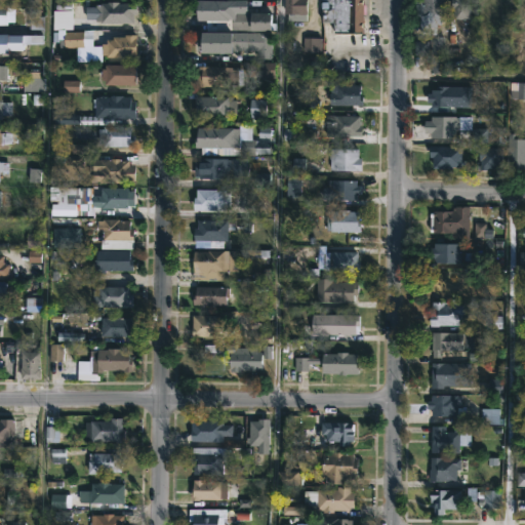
[(230,0),(245,1),(245,13),(269,13),(269,31),(230,31),(230,22),(195,21),(195,9),(199,9),(199,1),(230,0)]
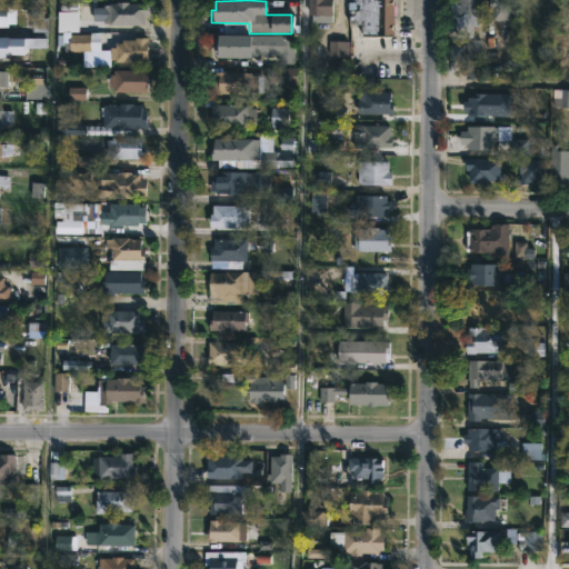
[(331,0),(331,22),(307,22),(307,0),(331,0)]
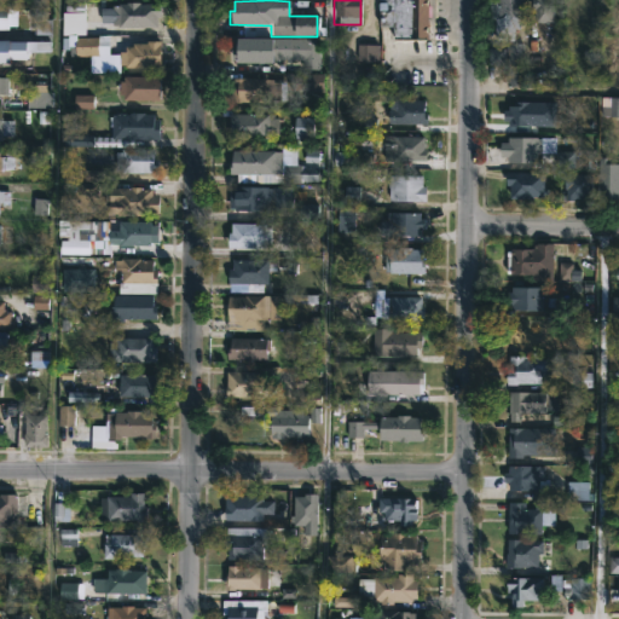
[(428,0),(428,40),(392,40),(392,27),(377,27),(377,0),(428,0)]
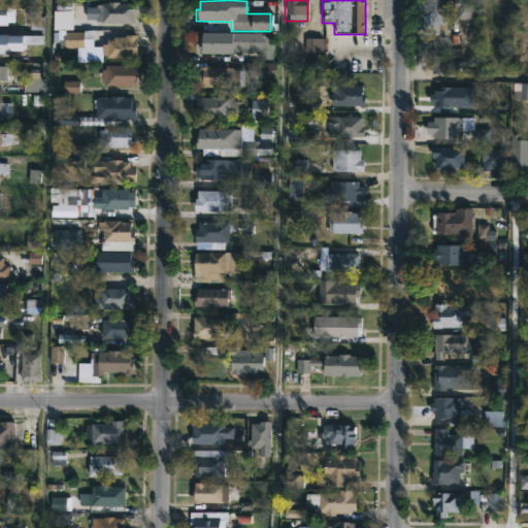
[(444,0),(444,1),(446,1),(444,22),(443,22),(443,24),(438,24),(437,35),(424,35),(424,32),(422,32),(422,17),(424,17),(424,0),(444,0)]
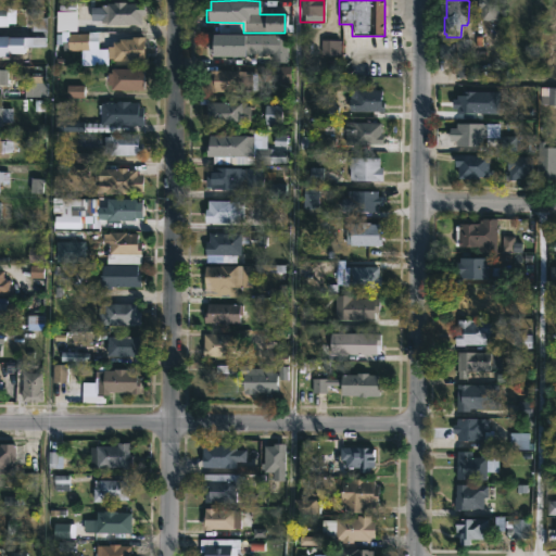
[(495,0),(495,21),(477,21),(477,0),(495,0)]
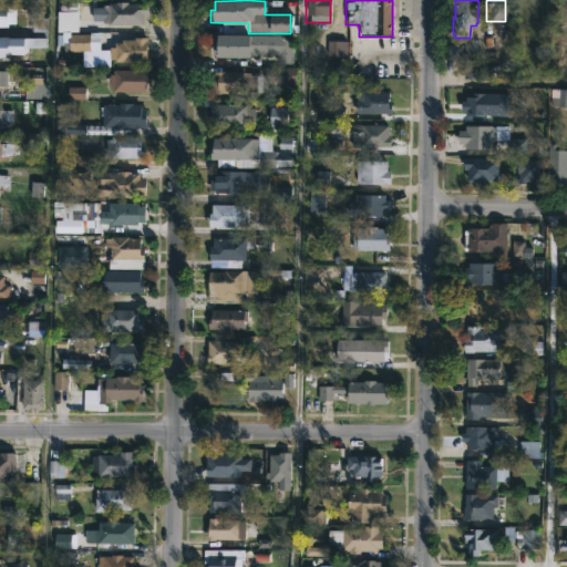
[(546,0),(546,4),(539,4),(539,7),(529,7),(529,10),(517,10),(517,0),(546,0)]
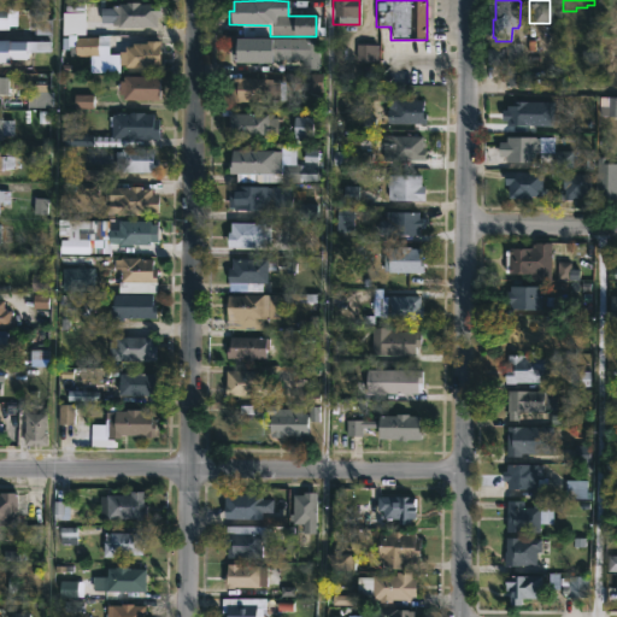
[(137,3),(159,4),(158,17),(156,17),(156,27),(109,27),(109,23),(98,23),(99,7),(110,7),(110,5),(124,4),(124,3),(137,3)]
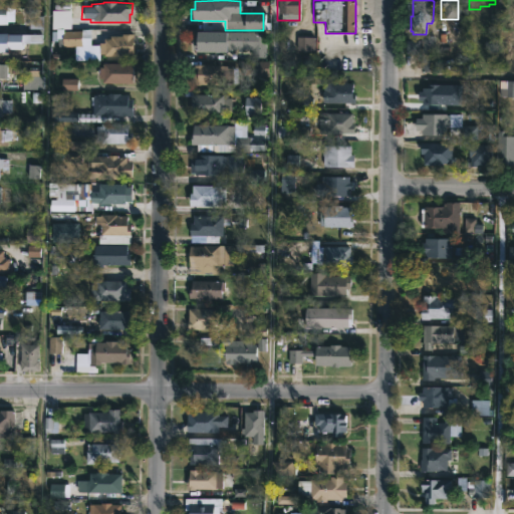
[(0,4),(0,25),(10,26),(10,5),(0,4)]
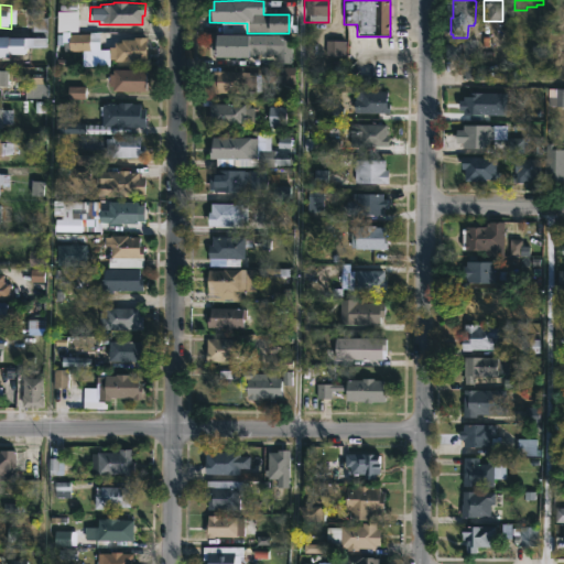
[(247,54),(247,58),(214,58),(214,55),(209,55),(209,38),(258,35),(258,47),(255,47),(255,54),(247,54)]
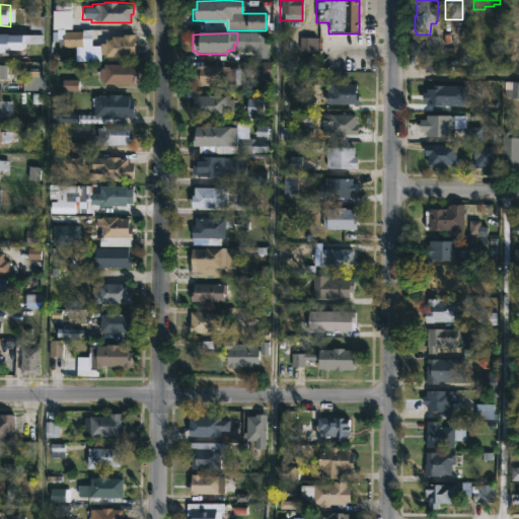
[(0,56),(0,34),(42,34),(42,45),(20,45),(20,52),(5,51),(5,56),(0,56)]
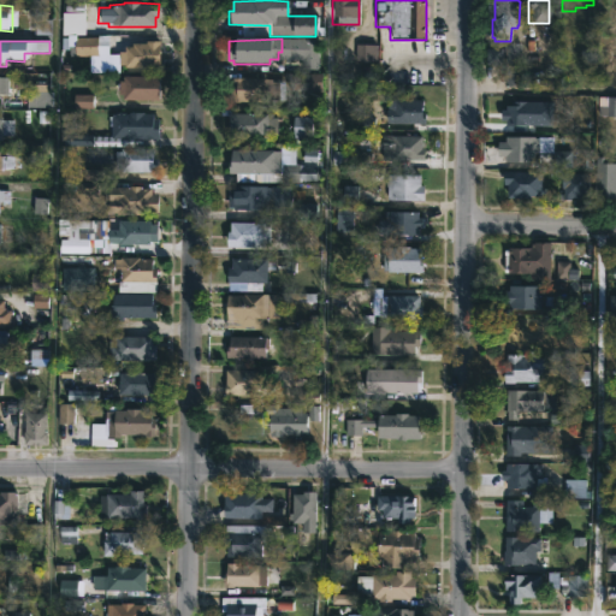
[(158,57),(158,67),(118,67),(118,70),(111,70),(111,61),(117,61),(117,55),(123,55),(123,47),(130,47),(130,43),(159,41),(158,57)]
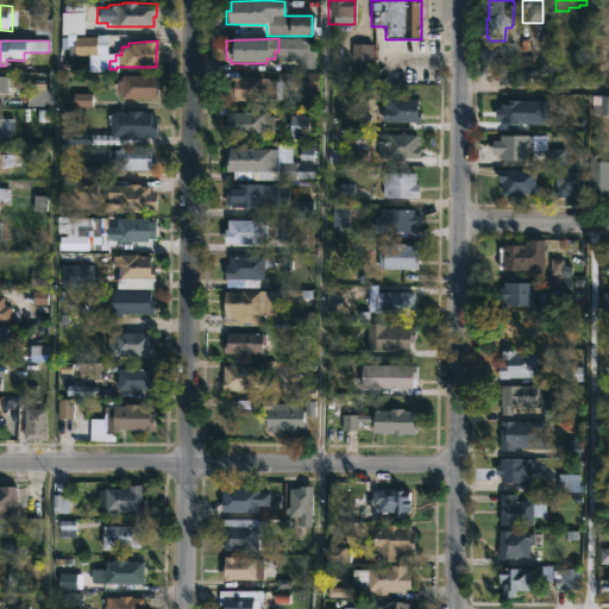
[(157,76),(156,100),(120,100),(120,94),(115,94),(115,80),(120,81),(120,75),(157,76)]
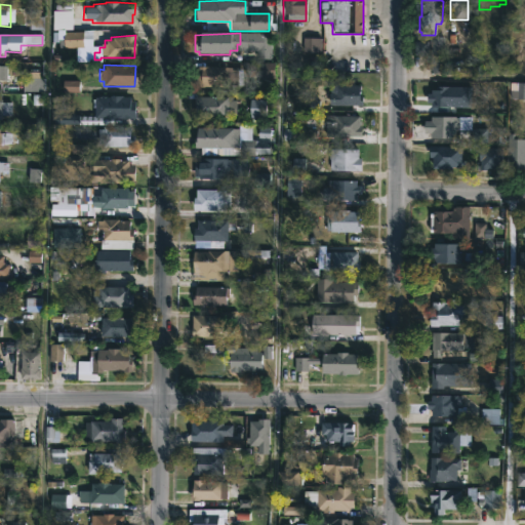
[(226,67),(238,68),(238,87),(195,87),(196,67),(226,67)]
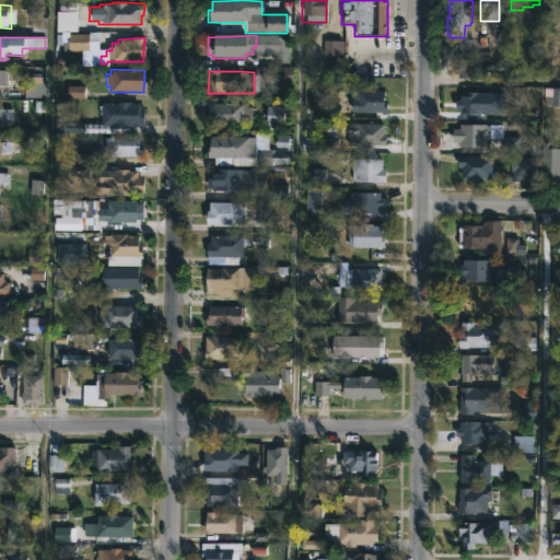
[(383,91),(383,103),(385,103),(385,113),(360,113),(360,117),(350,117),(351,92),(383,91)]
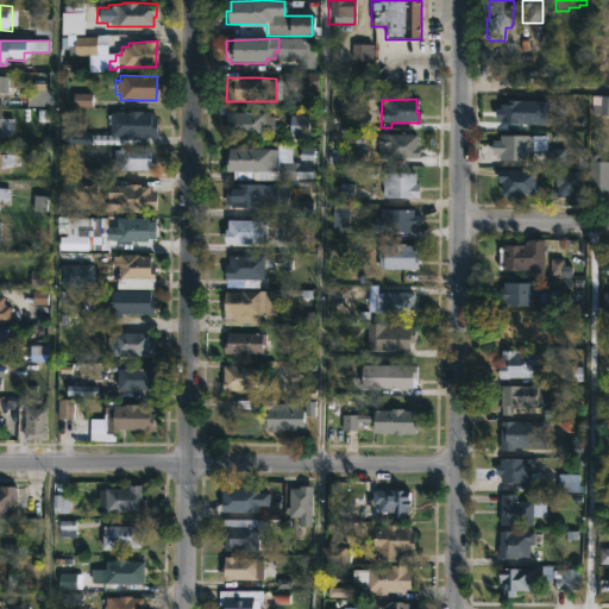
[(527,102),(528,125),(498,124),(498,121),(494,120),(494,110),(498,110),(498,105),(504,105),(504,100),(527,102)]
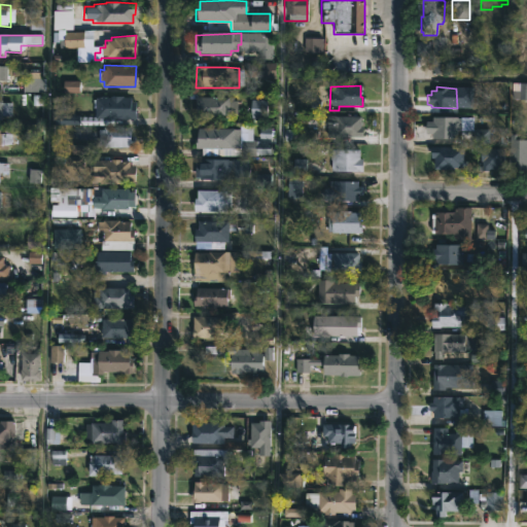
[(121,97),(121,98),(130,98),(130,102),(134,102),(134,119),(103,120),(103,119),(93,118),(92,100),(94,100),(94,98),(99,98),(99,97),(106,97),(106,98),(108,98),(108,97),(121,97)]
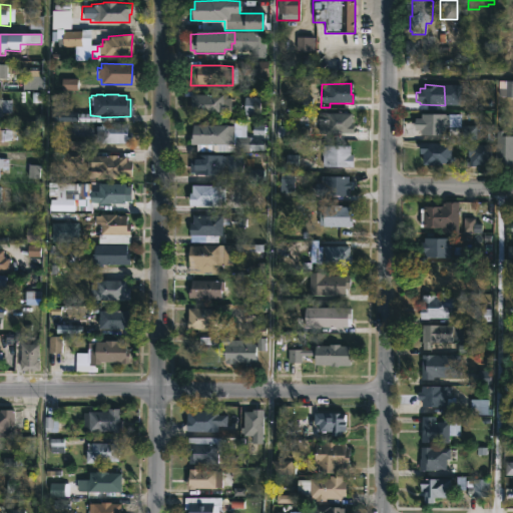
[(226,95),(226,98),(229,98),(229,113),(221,113),(221,116),(189,116),(189,95),(226,95)]
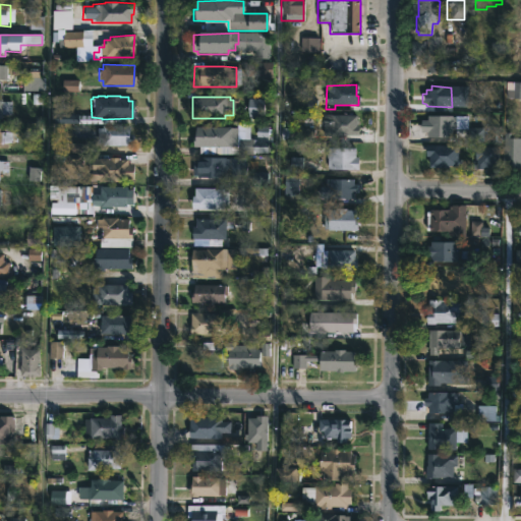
[(250,118),(266,118),(266,100),(250,100),(250,118)]
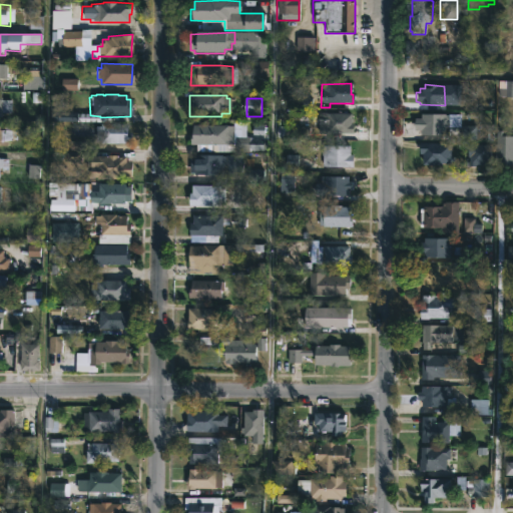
[(0,100),(10,100),(10,113),(0,113),(0,100)]
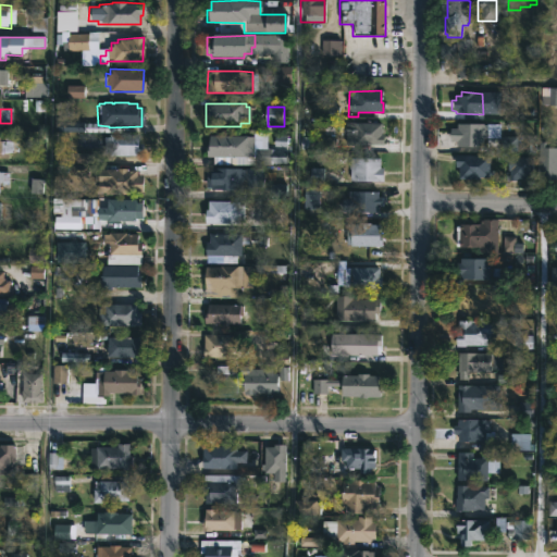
[(381,123),(381,135),(383,135),(383,146),(345,146),(345,123),(381,123)]
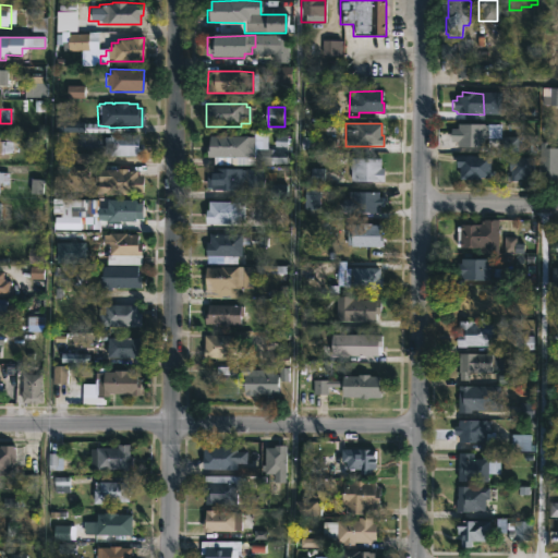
[(500,125),(500,136),(518,136),(518,153),(486,152),(486,138),(484,138),(483,147),(457,146),(457,142),(448,142),(449,129),(456,129),(456,124),(500,125)]
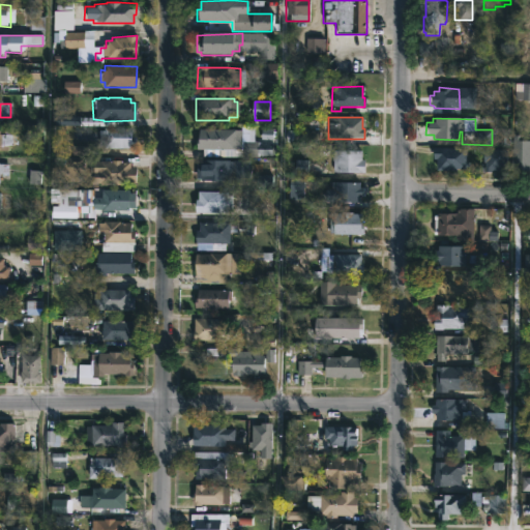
[(130,128),(130,137),(135,137),(135,149),(102,148),(102,146),(97,146),(96,131),(102,130),(102,128),(130,128)]
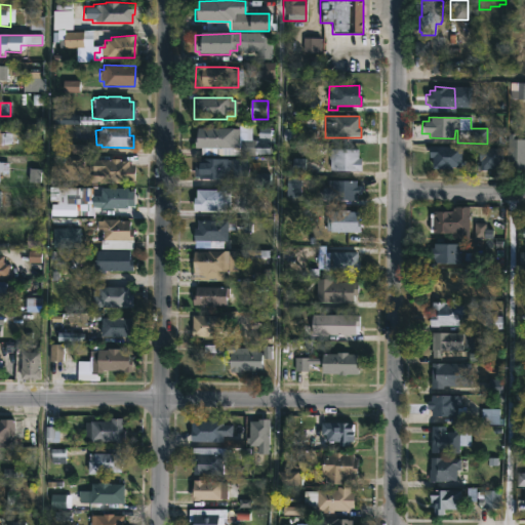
[(10,128),(11,145),(6,144),(6,150),(0,149),(0,133),(2,133),(2,128),(10,128)]
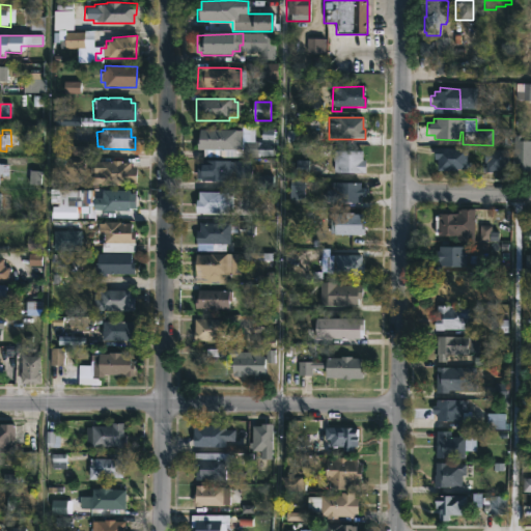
[(234,150),(196,150),(196,138),(197,138),(198,130),(241,131),(241,150),(234,150)]
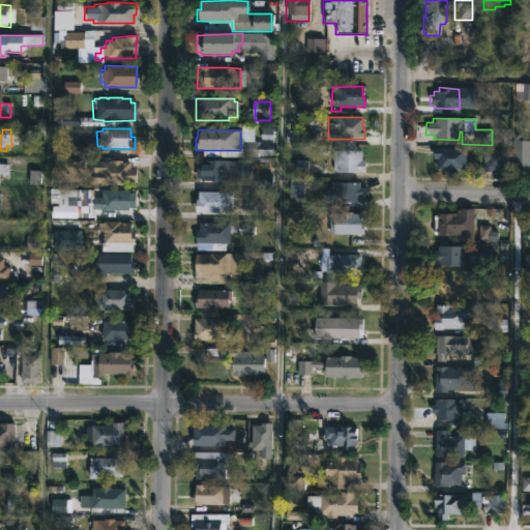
[(525,133),(525,141),(529,141),(529,172),(510,171),(510,141),(513,141),(514,131),(525,133)]
